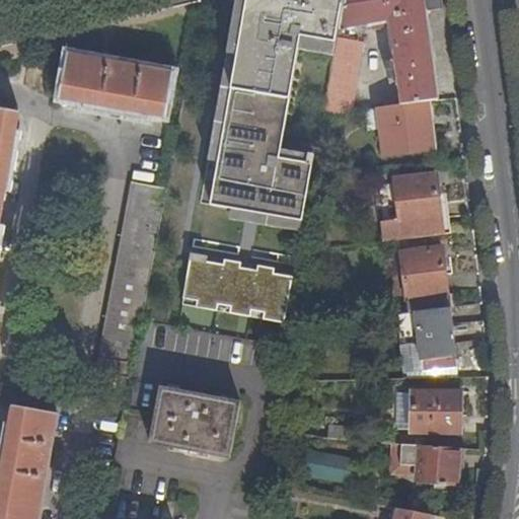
[(342,0),(244,0),(236,54),(219,161),(212,204),(233,208),(269,213),(268,225),(303,231),(314,155),(308,154),(307,163),(279,158),(280,151),(296,51),(332,57),(342,0)]
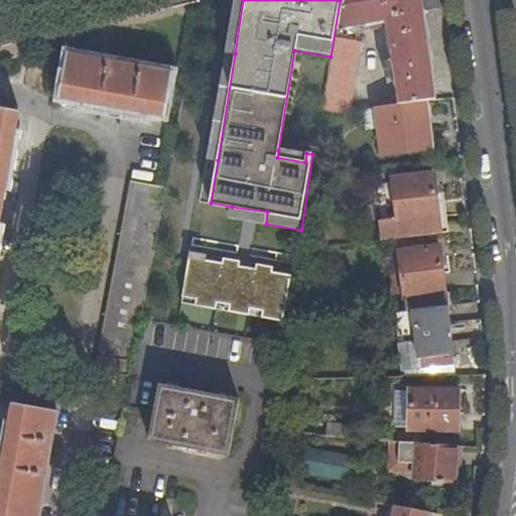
[(397,39),(391,40),(394,58),(383,59),(386,80),(397,79),(399,96),(432,92),(422,11),(421,11),(420,9),(435,7),(434,0),(340,0),(331,56),(321,106),(350,102),(361,42),(341,37),(343,26),(369,20),(371,28),(382,25),(380,18),(393,15),(396,30),(397,39)]
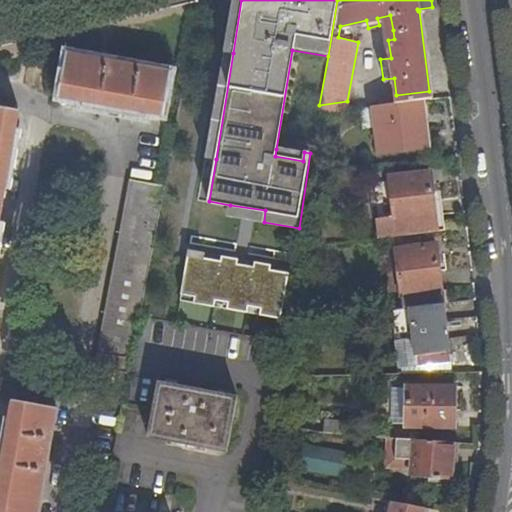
[(216,159),(233,53),(223,51),(206,157),(216,159)]
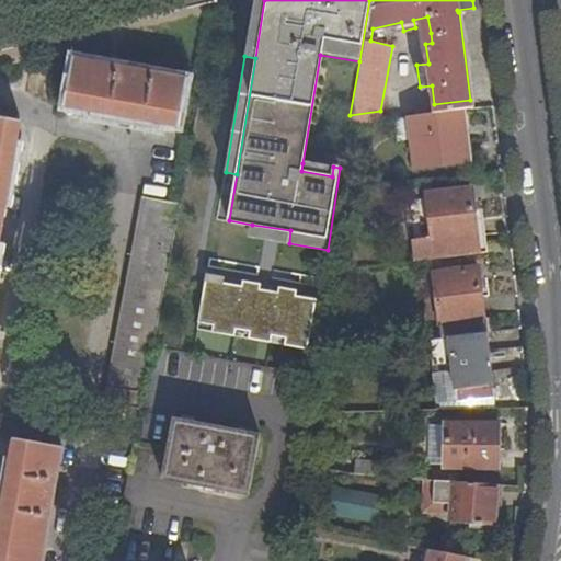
[(176,126),(186,79),(72,58),(64,106),(176,126)]
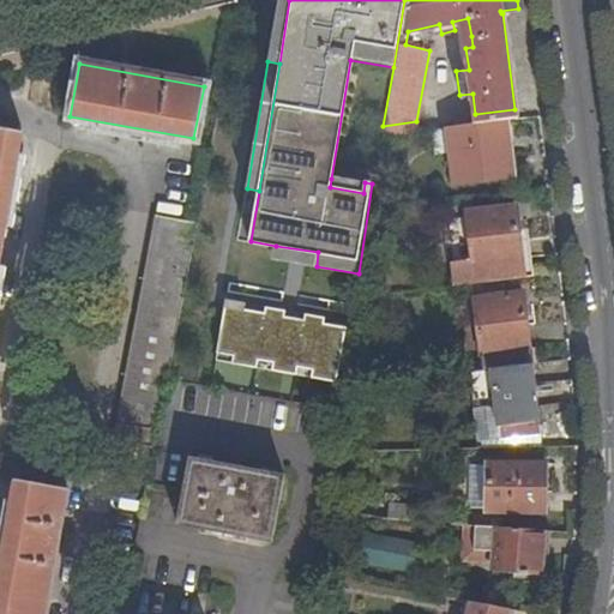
[(516,119),(515,109),(475,114),(476,124),(505,120),(516,119)]
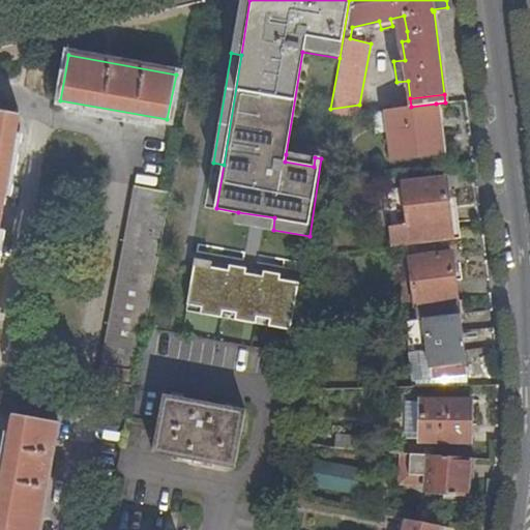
[(439,127),(436,104),(411,107),(372,111),(375,135),(387,134),(390,159),(436,153),(433,128),(439,127)]
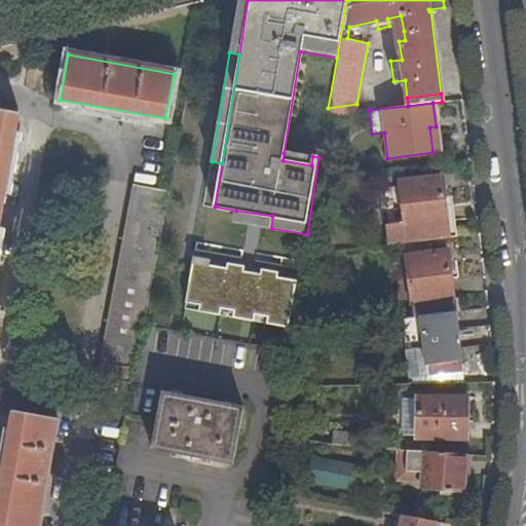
[(355,112),(357,104),(328,108),(327,116),(355,112)]
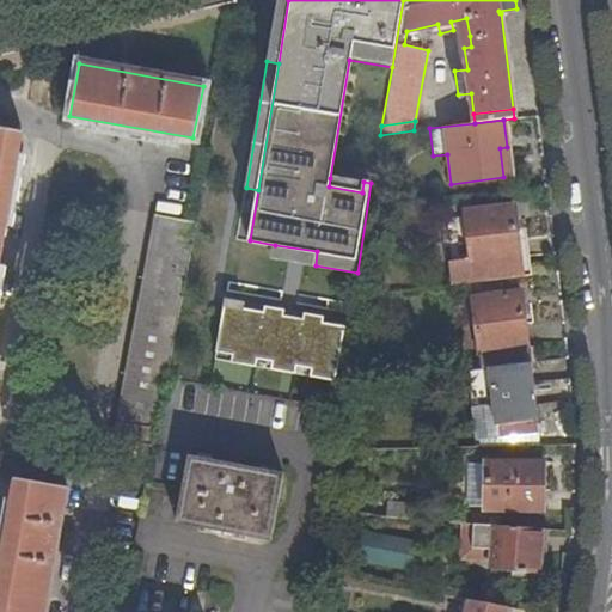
[(0,259),(23,133),(0,128),(0,259)]
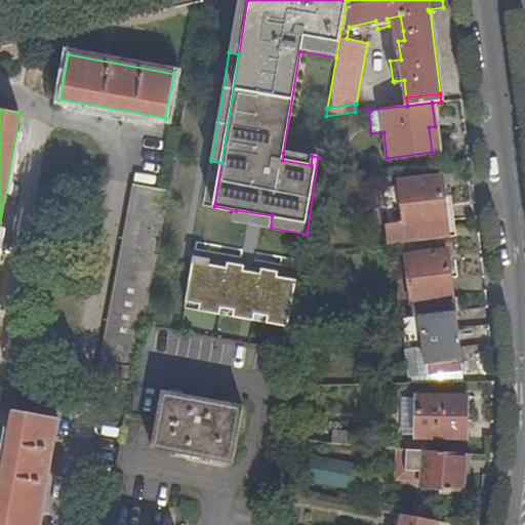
[(438,152),(435,126),(429,127),(432,152),(438,152)]
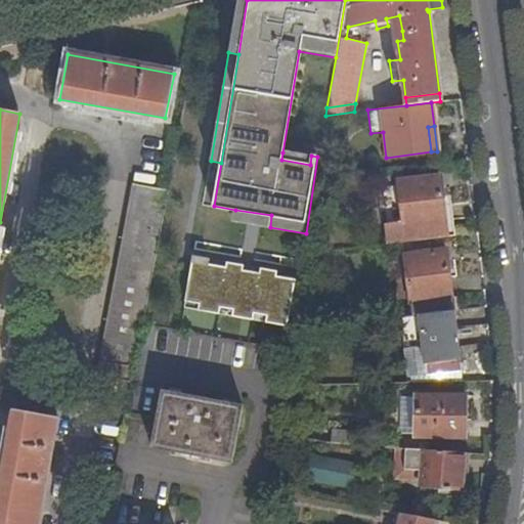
[(311,156),(282,153),(281,160),(310,165),(311,156)]
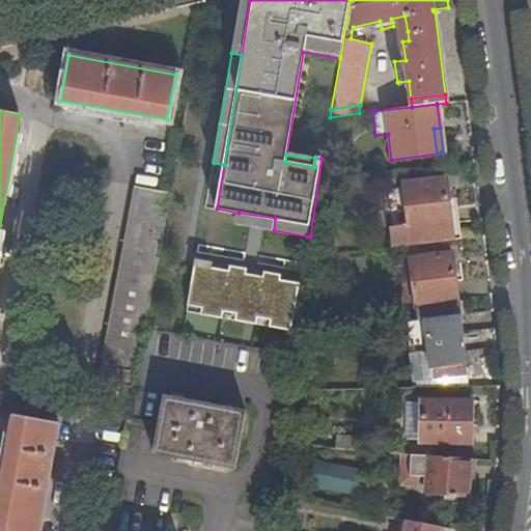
[(388,191),(393,247),(450,240),(443,177),(402,184),(402,189),(388,191)]
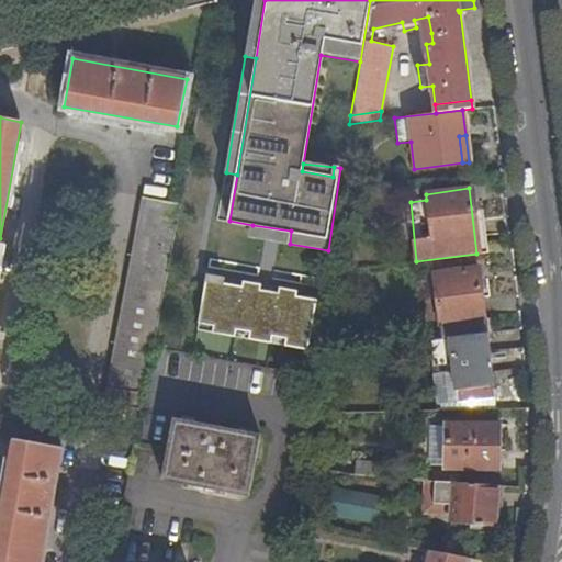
[(102,404),(139,412),(152,348),(178,203),(141,198),(102,404)]
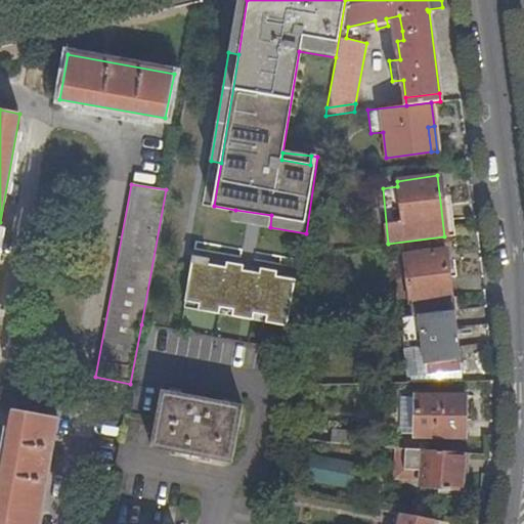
[(271,215),(235,210),(233,221),(270,227),(271,215)]
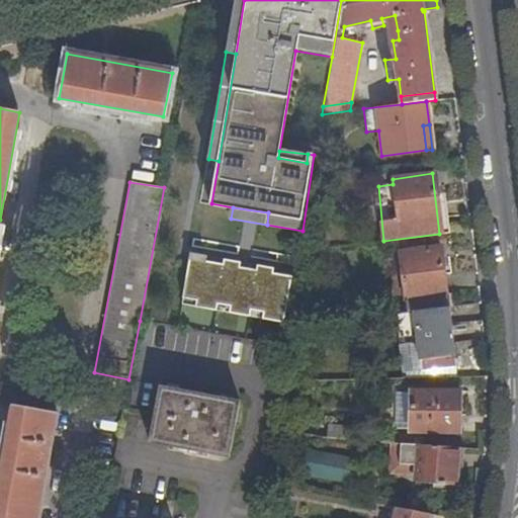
[(399,252),(408,312),(413,311),(448,307),(440,246),(399,252)]
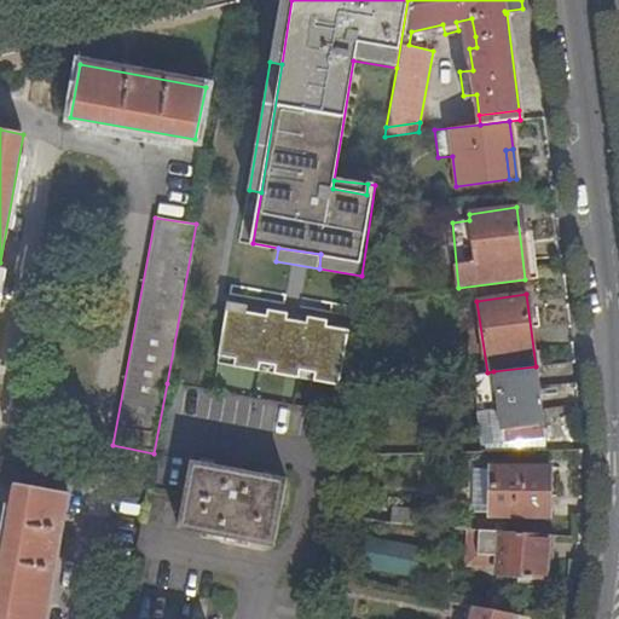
[(229,302),(218,363),(341,385),(351,331),(328,327),(329,320),(310,317),(308,323),(287,319),(288,313),(268,310),(267,317),(246,312),(247,306),(229,302)]
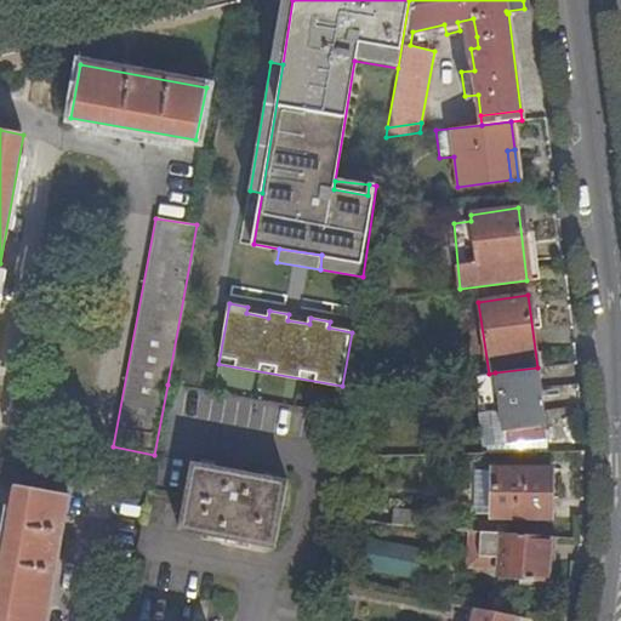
[(268,318),(269,311),(248,307),(246,313),(268,318)]
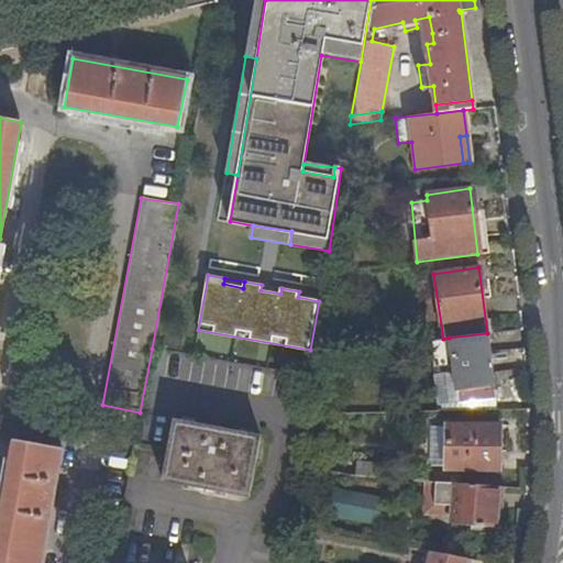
[(282,288),(262,285),(261,290),(280,294),(282,288)]
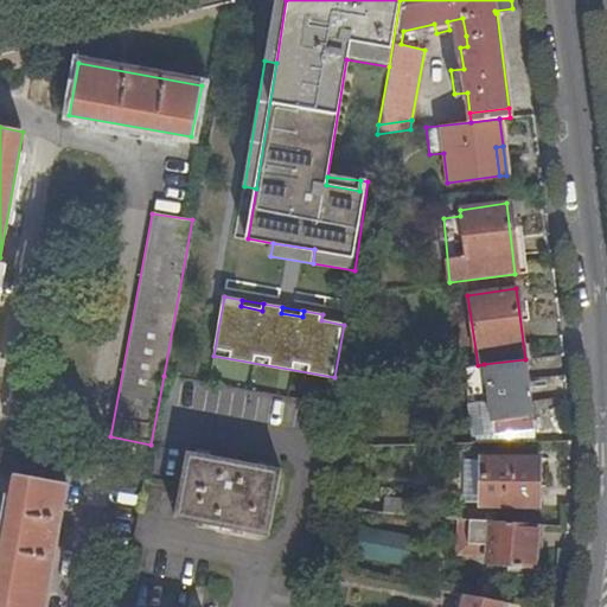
[(345,318),(323,314),(321,320),(344,325),(345,318)]
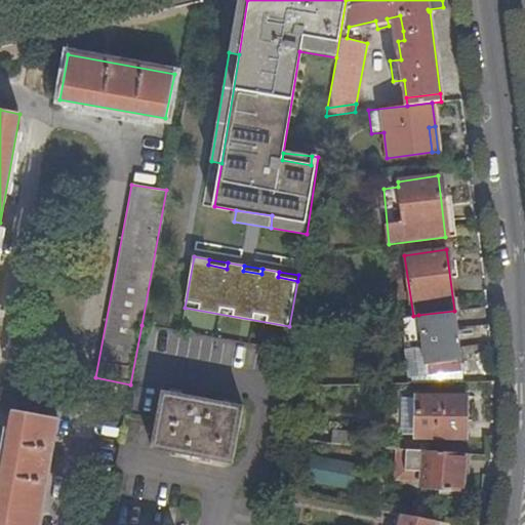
[(461,371),(454,311),(418,315),(419,323),(425,365),(405,368),(406,378),(461,371)]
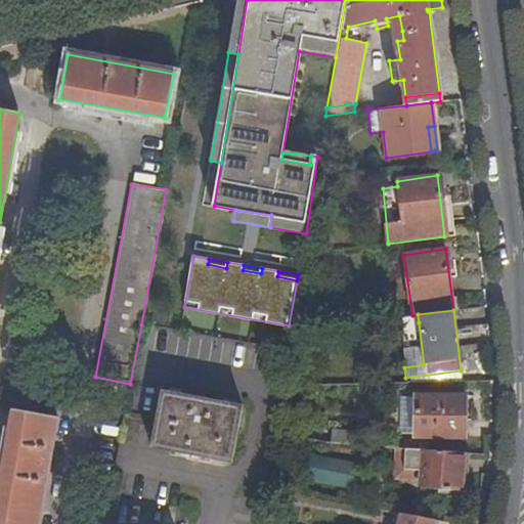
[(424,364),(419,322),(399,325),(404,367),(424,364)]
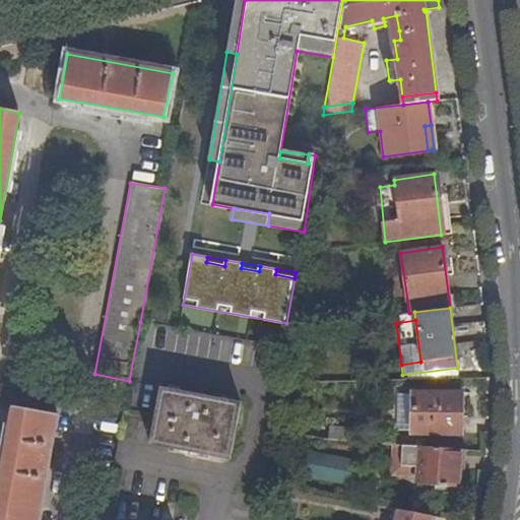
[(457,368),(402,375),(403,380),(459,379),(457,368)]
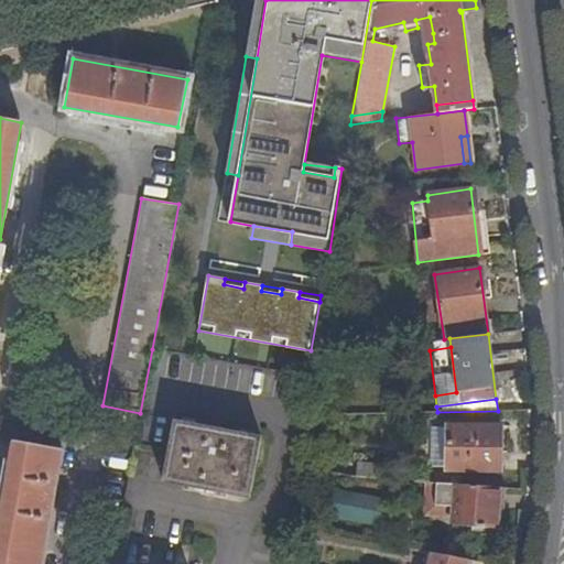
[(250,498),(262,437),(175,421),(163,481),(250,498)]
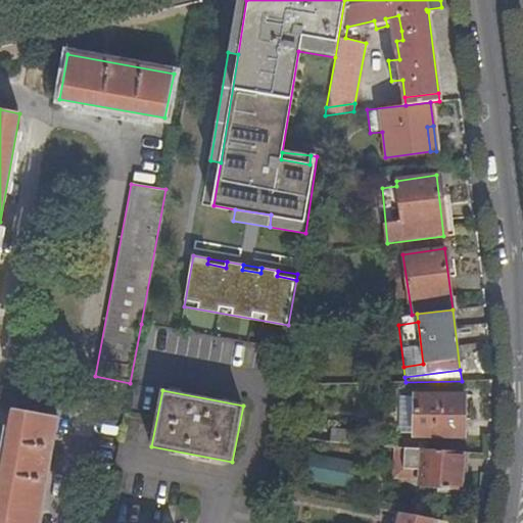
[(462,439),(463,396),(413,394),(413,397),(412,434),(412,437),(462,439)]
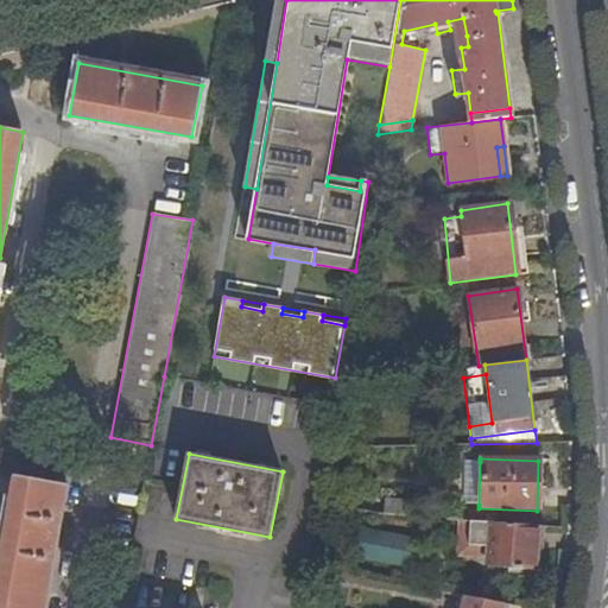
[(479,505),(480,462),(463,461),(462,504),(479,505)]
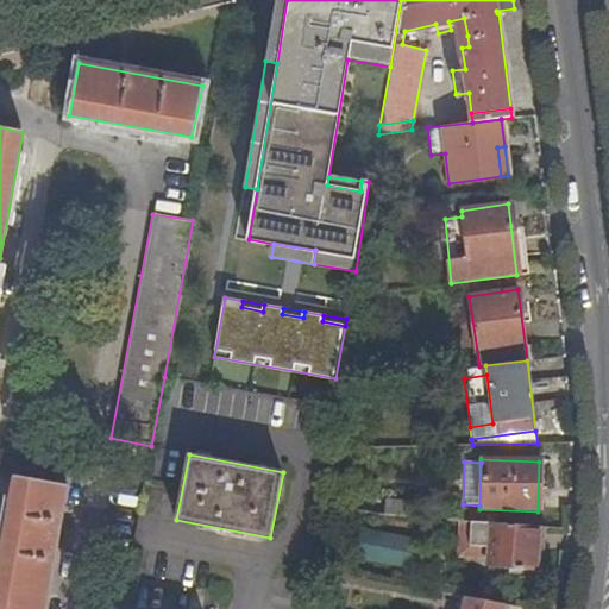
[(0,565),(0,608),(45,608),(68,485),(17,476),(0,565)]
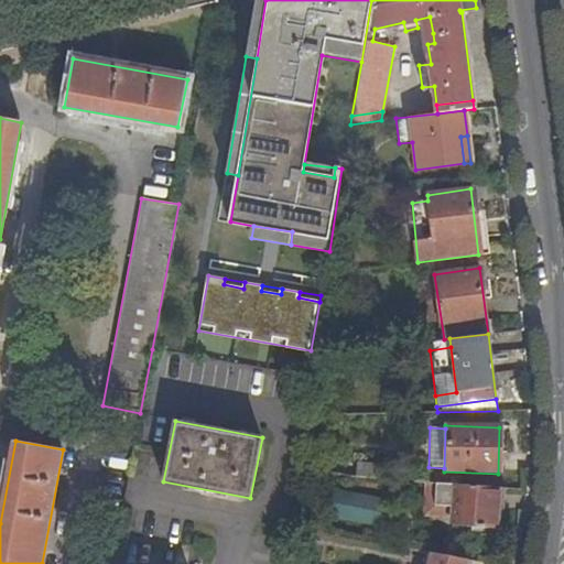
[(331,458),(328,472),(351,476),(356,476),(387,479),(388,462),(355,458),(355,459),(331,458)]
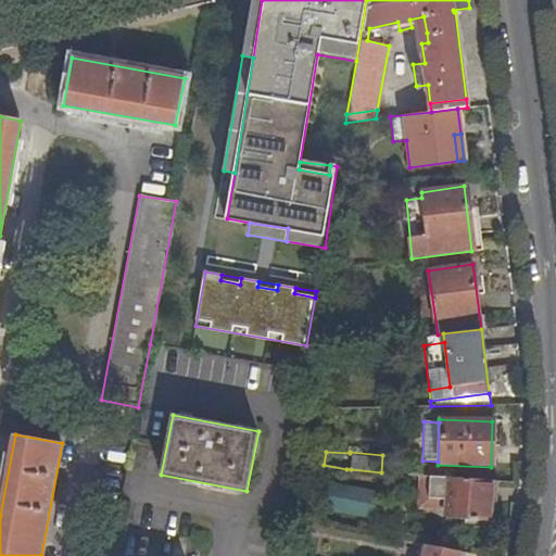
[(342,489),(377,495),(381,472),(351,469),(346,469),(342,489)]
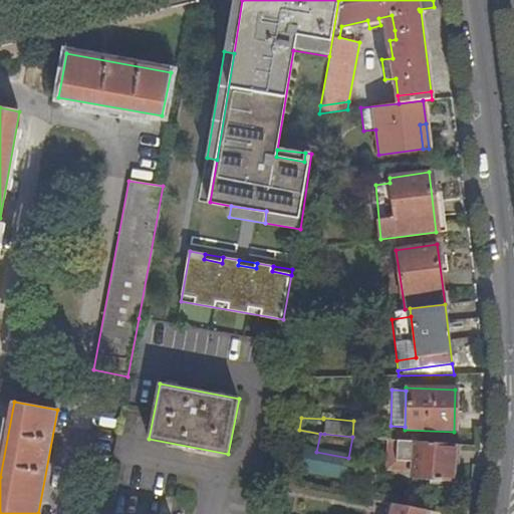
[(453,460),(454,444),(426,442),(388,439),(386,470),(412,471),(412,479),(451,482),(453,460)]
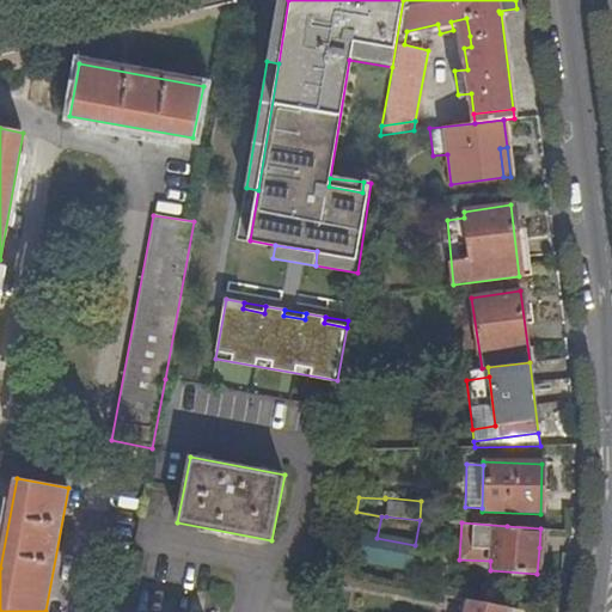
[(548,549),(549,530),(540,528),(539,548),(548,549)]
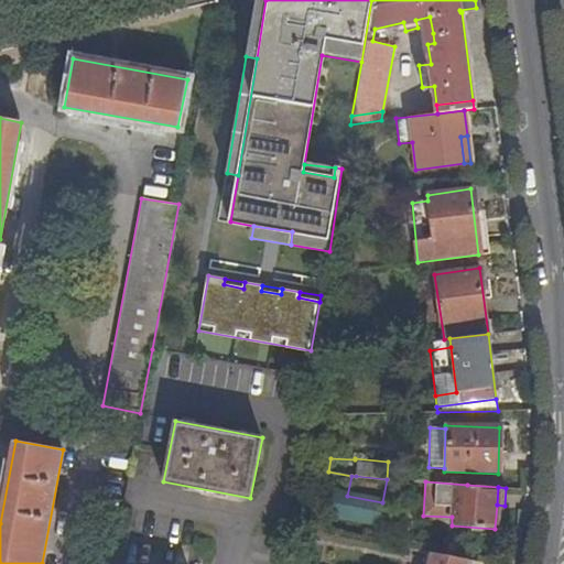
[(379,522),(382,502),(347,496),(340,495),(335,503),(344,517),(379,522)]
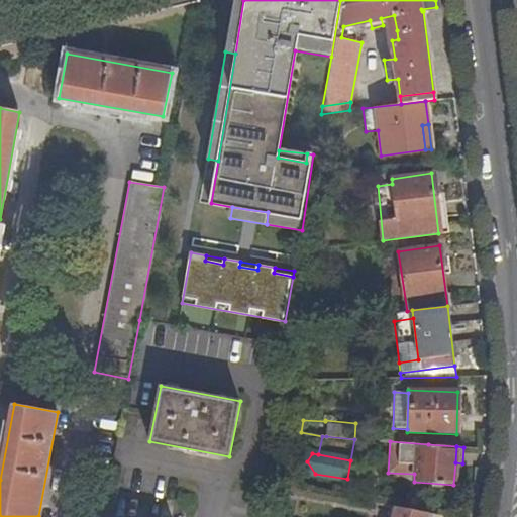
[(267,493),(269,483),(257,481),(255,491),(267,493)]
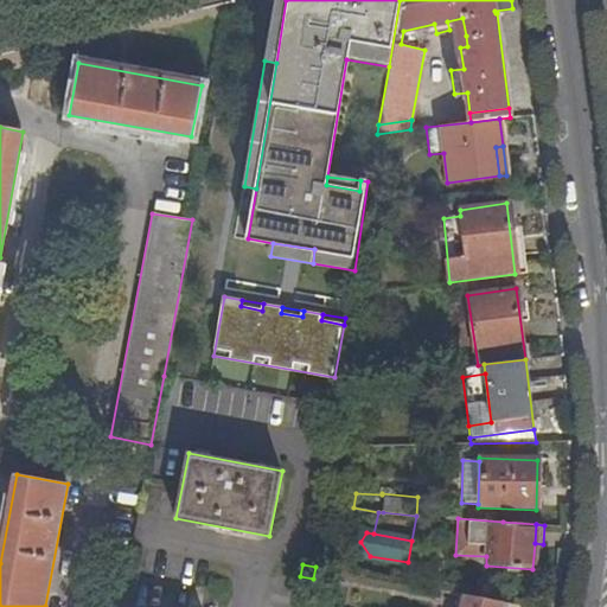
[(465,594),(461,606),(500,606),(502,601),(465,594)]
